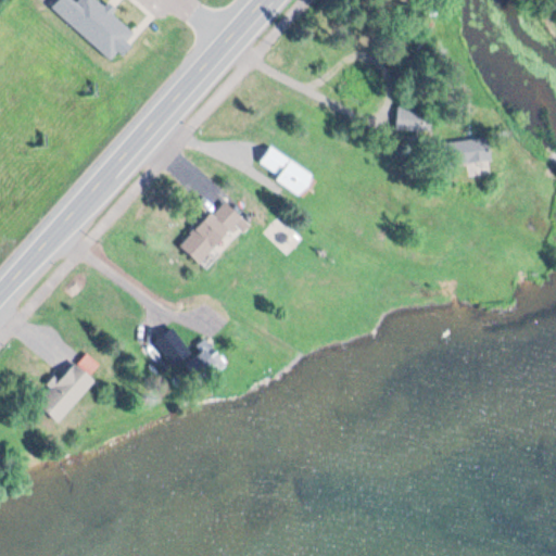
[(57,0),(52,5),(112,59),(121,49),(125,53),(134,42),(129,38),(135,32),(99,0),(80,0),(79,2),(76,0),(57,0)]
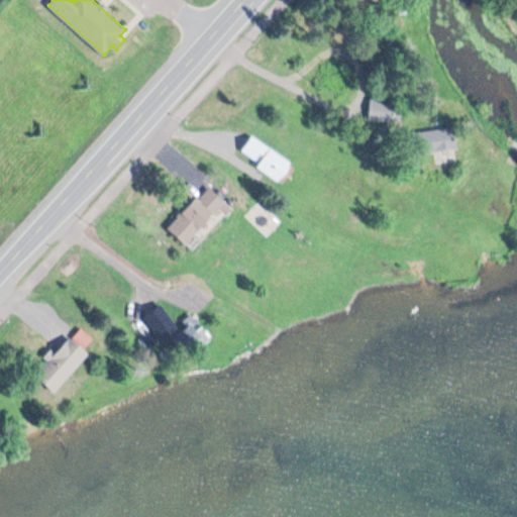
[(397,121),(395,98),(369,101),(372,124),(397,121)]
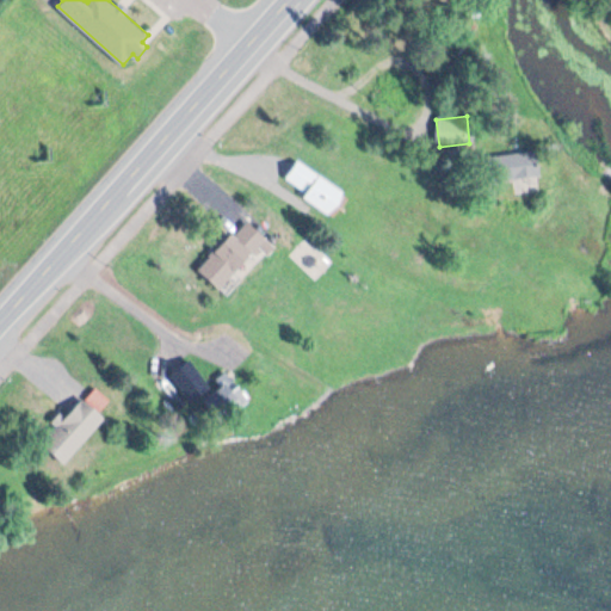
[(333,216),(347,193),(300,161),(284,184),(333,216)]
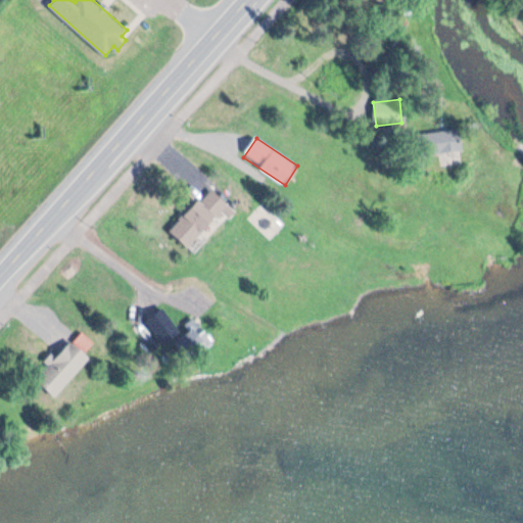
[(230,206),(211,189),(171,232),(189,249),(230,206)]
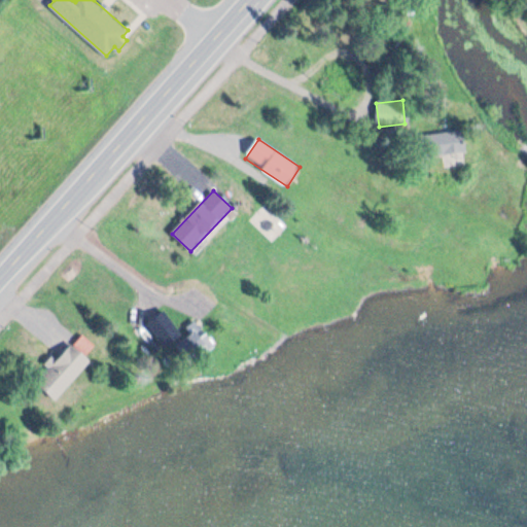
[(212,349),(200,321),(184,328),(198,356),(212,349)]
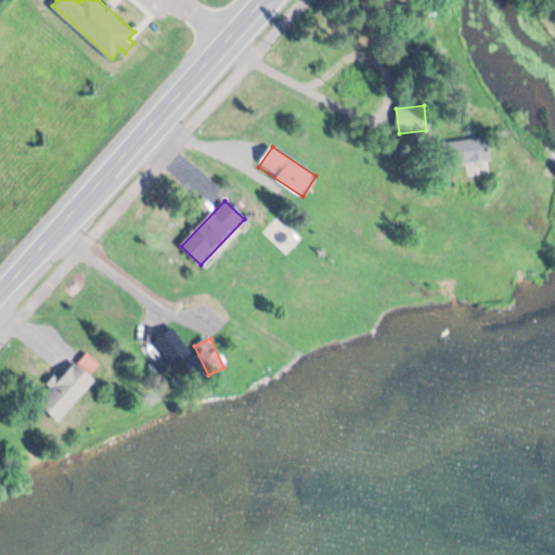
[(98,383),(78,363),(39,403),(59,422),(98,383)]
